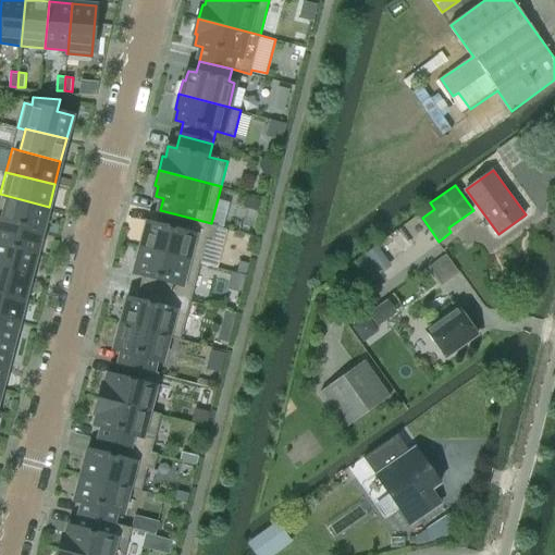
[(0,218),(42,230),(49,207),(0,194),(0,218)]
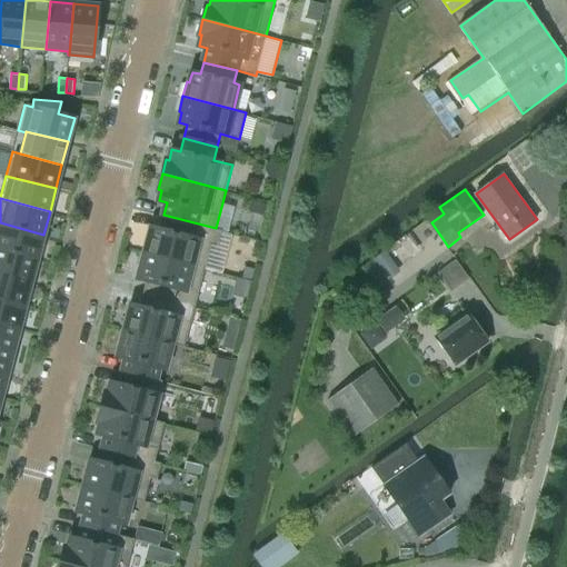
[(146,237),(142,251),(206,268),(211,245),(218,246),(222,230),(216,228),(163,215),(160,229),(151,227),(150,232),(149,237),(146,237)]
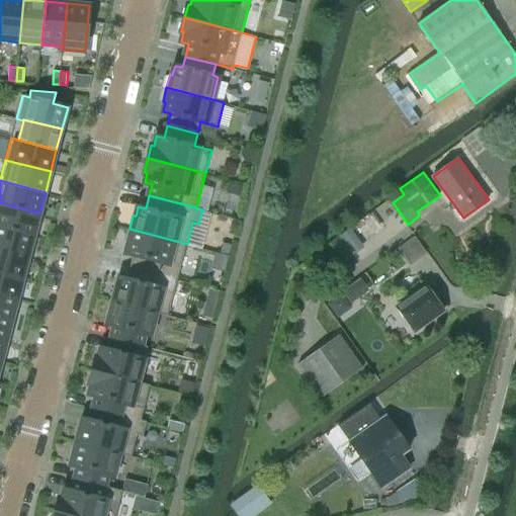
[(0,226),(34,235),(39,213),(0,202),(0,226)]
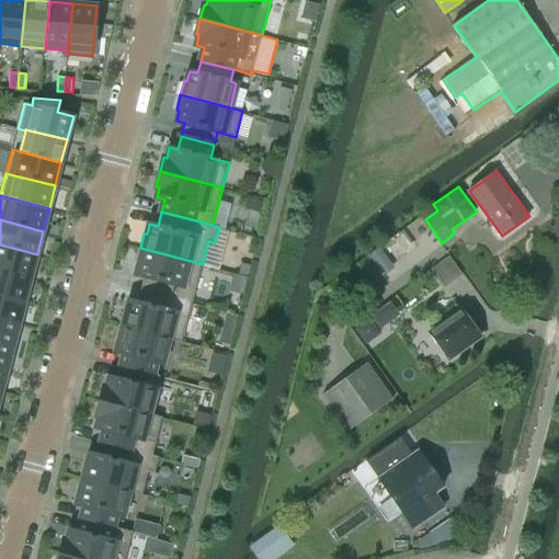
[(0,269),(31,277),(37,254),(0,244),(0,269)]
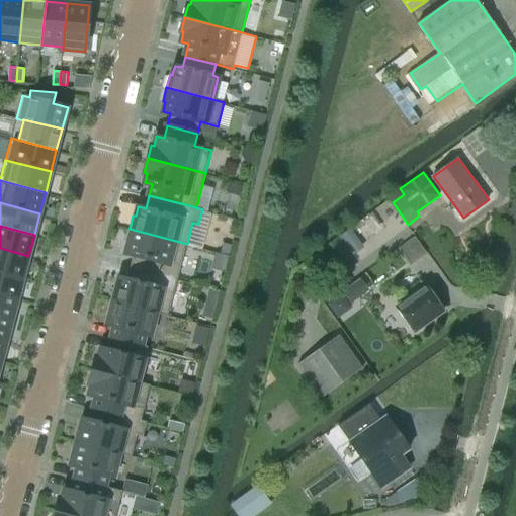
[(130,229),(125,243),(129,243),(127,247),(125,253),(134,255),(130,268),(160,275),(178,280),(187,244),(130,229)]
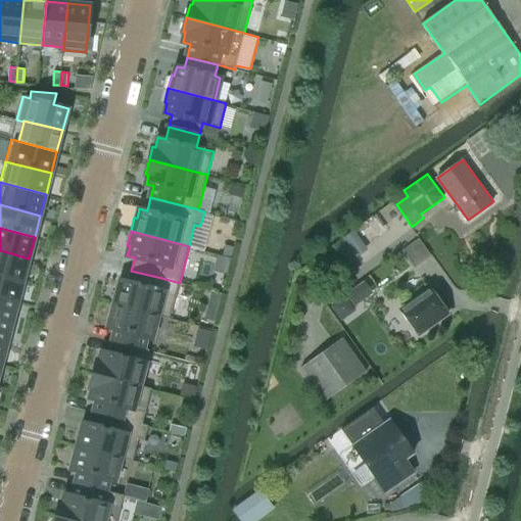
[(360,237),(348,245),(357,256),(368,248),(360,237)]
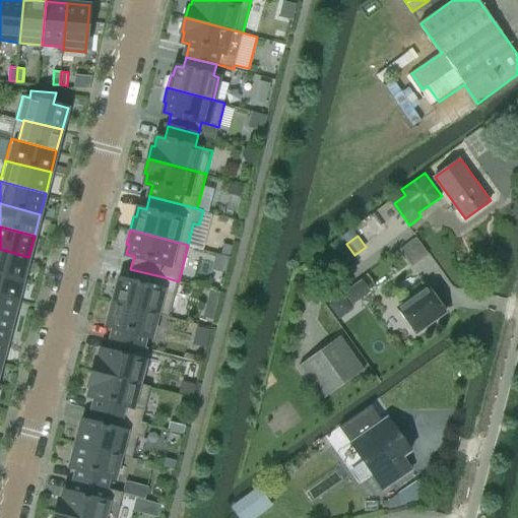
[(0,271),(23,278),(28,257),(0,249),(0,271)]
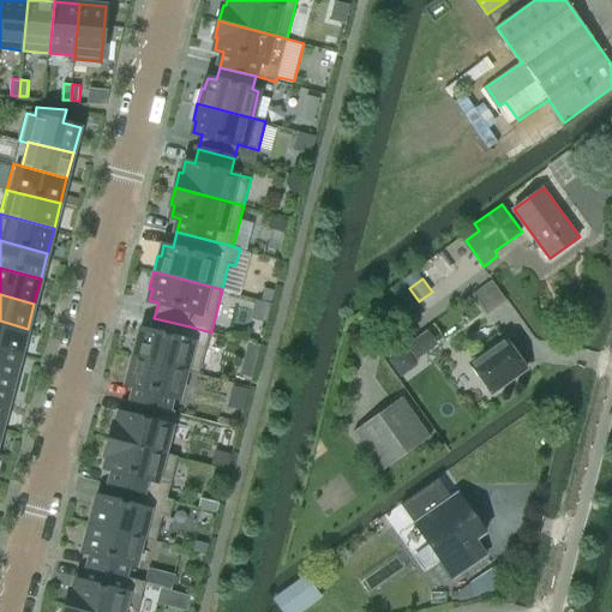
[(136,339),(132,355),(180,367),(201,373),(208,346),(211,333),(190,327),(154,318),(151,330),(142,329),(141,335),(139,340),(136,339)]
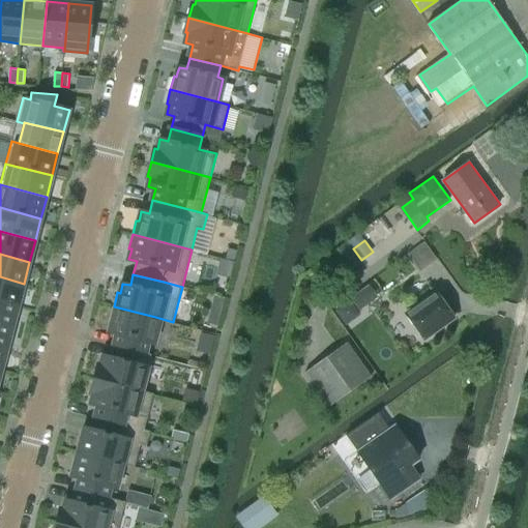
[(0,300),(18,305),(24,284),(0,276),(0,300)]
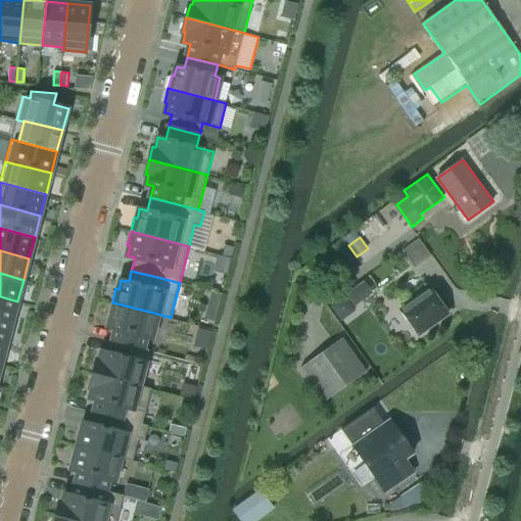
[(364,281),(345,293),(354,306),(373,293),(364,281)]
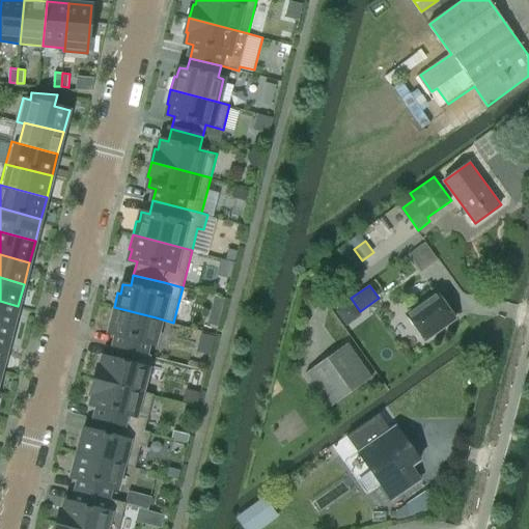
[(455,317),(438,291),(407,313),(425,339),(455,317)]
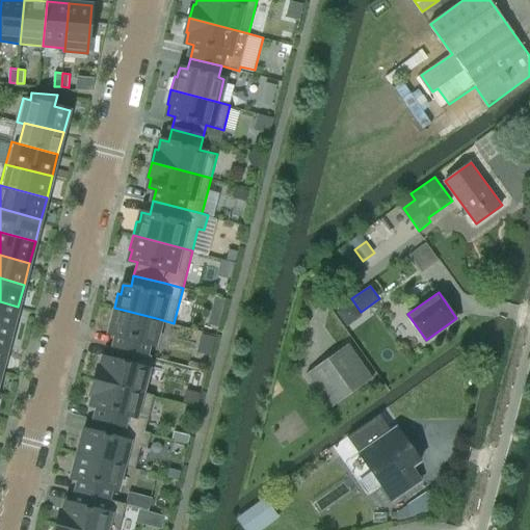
[(0,324),(12,328),(18,307),(0,301),(0,324)]
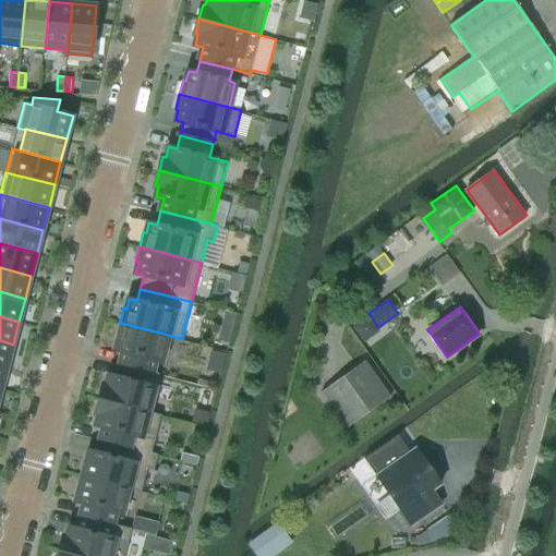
[(370,316),(355,326),(365,340),(379,329),(370,316)]
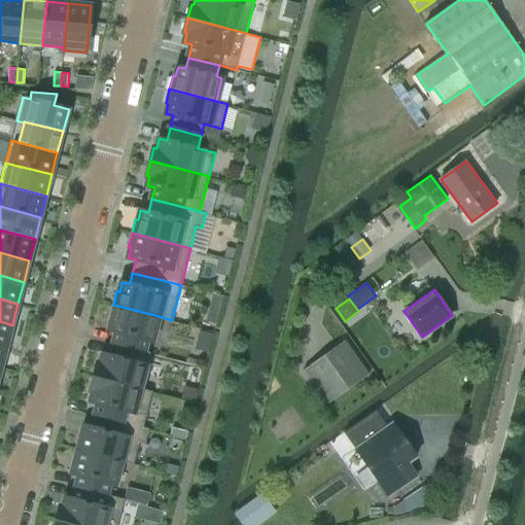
[(113,305),(109,318),(112,319),(111,323),(109,328),(117,330),(114,342),(145,350),(154,315),(113,305)]
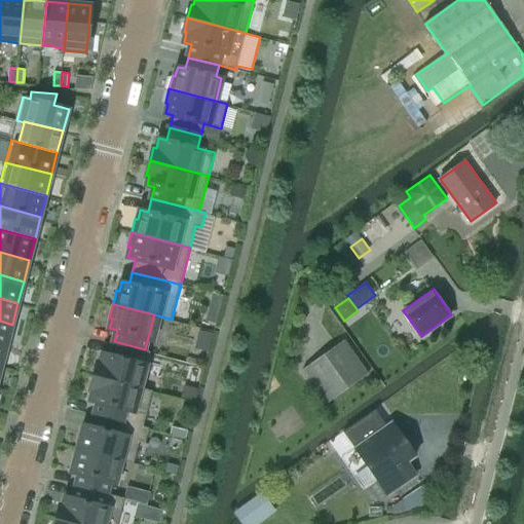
[(0,343),(7,345),(12,325),(0,321),(0,343)]
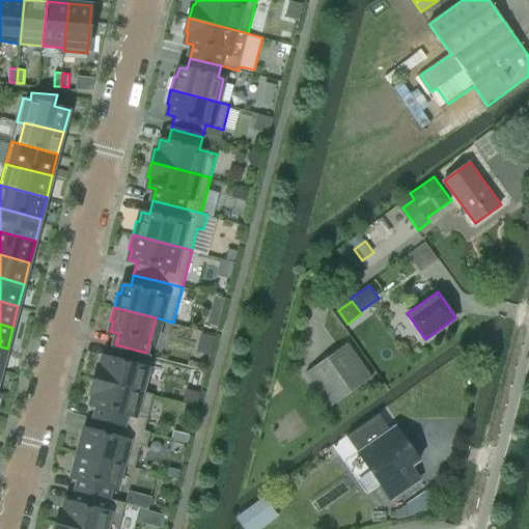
[(372,377),(347,342),(306,371),(331,407),(372,377)]
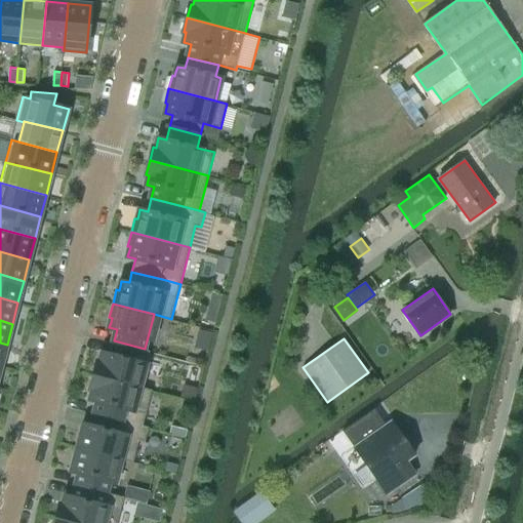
[(97,361),(94,374),(141,386),(150,351),(145,349),(114,340),(110,354),(103,352),(101,362),(97,361)]
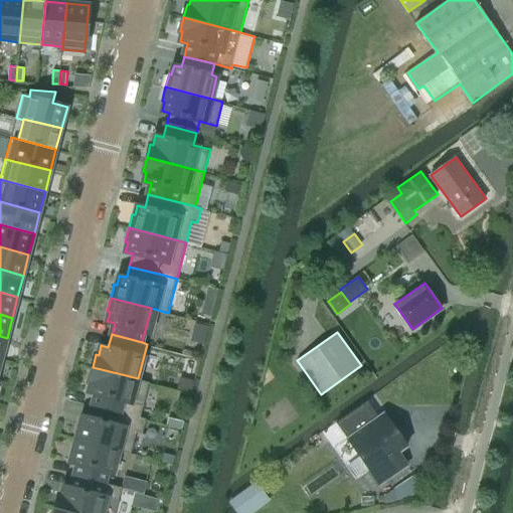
[(93,367),(89,381),(92,382),(89,391),(96,393),(94,404),(141,416),(150,381),(138,378),(93,367)]
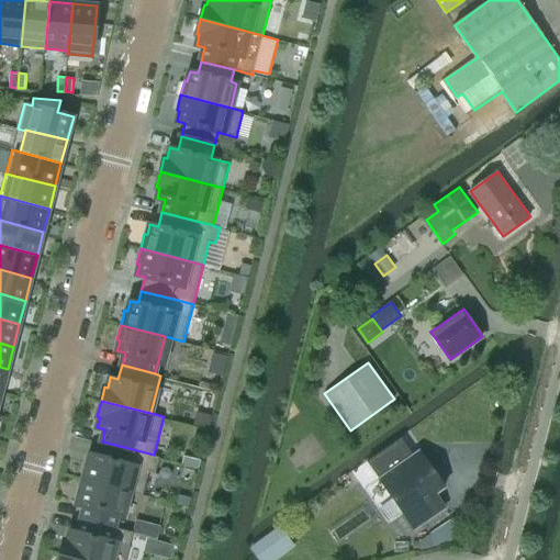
[(85,463),(80,479),(131,492),(143,495),(149,471),(156,472),(159,457),(154,455),(102,441),(98,456),(90,454),(89,459),(88,463),(85,463)]
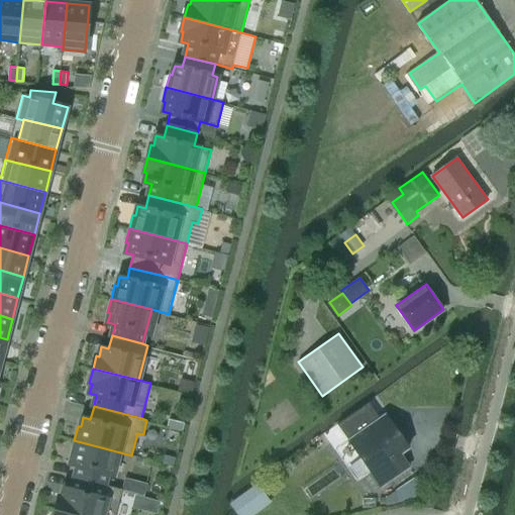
[(401,452),(409,446),(387,414),(353,437),(376,469),(372,472),(381,486),(410,466),(401,452)]
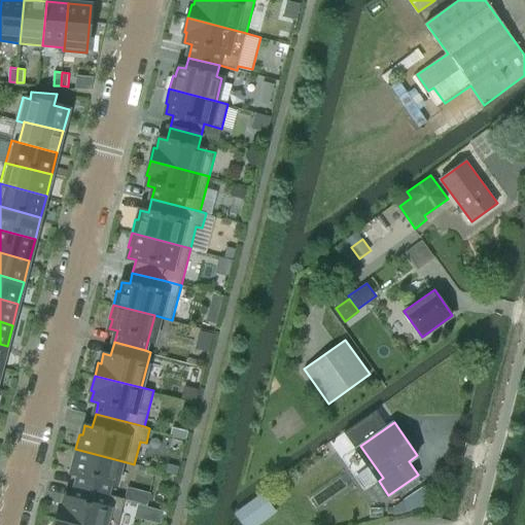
[(75,449),(72,462),(74,462),(73,466),(72,473),(79,475),(76,486),(107,494),(110,483),(116,484),(123,461),(75,449)]
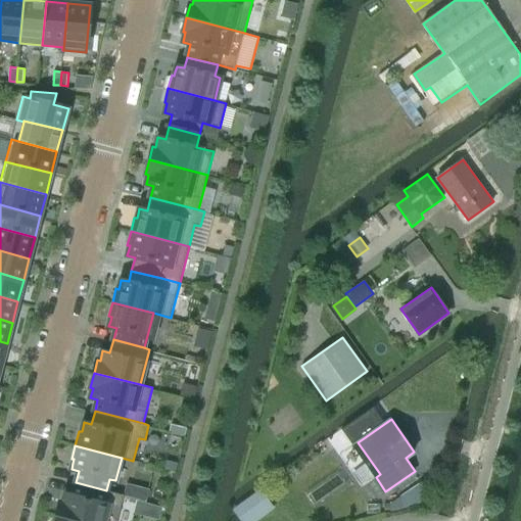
[(60,502),(56,516),(77,520),(116,520),(124,494),(106,490),(76,482),(73,494),(65,493),(62,503),(60,502)]
